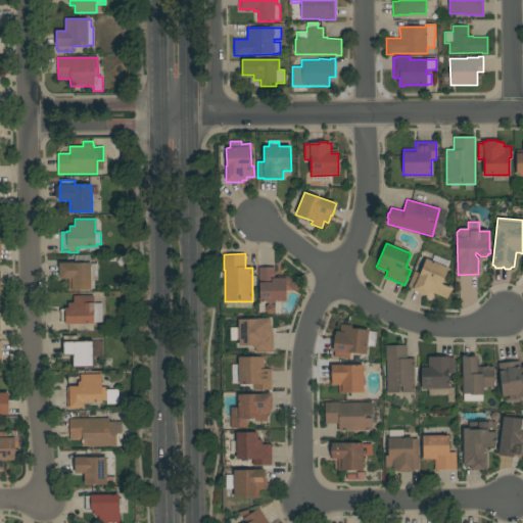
[(420,274),(426,258),(448,268),(441,284),(452,288),(446,299),(433,293),(431,297),(425,295),(425,296),(415,292),(415,291),(412,290),(413,289),(408,287),(414,271),(420,274)]
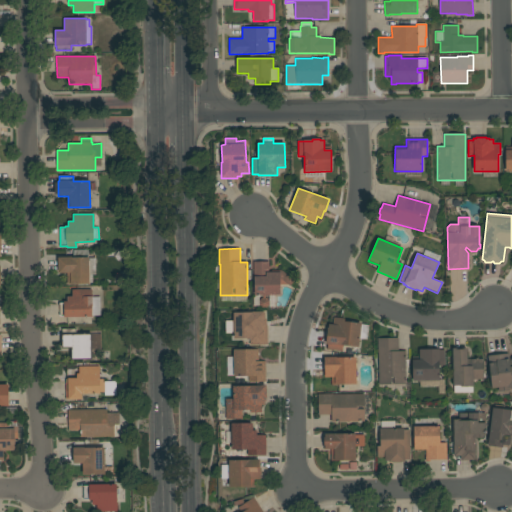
[(58,257),(71,257),(71,258),(96,258),(96,275),(93,275),(93,283),(89,283),(89,284),(67,284),(67,273),(58,273),(58,257)]
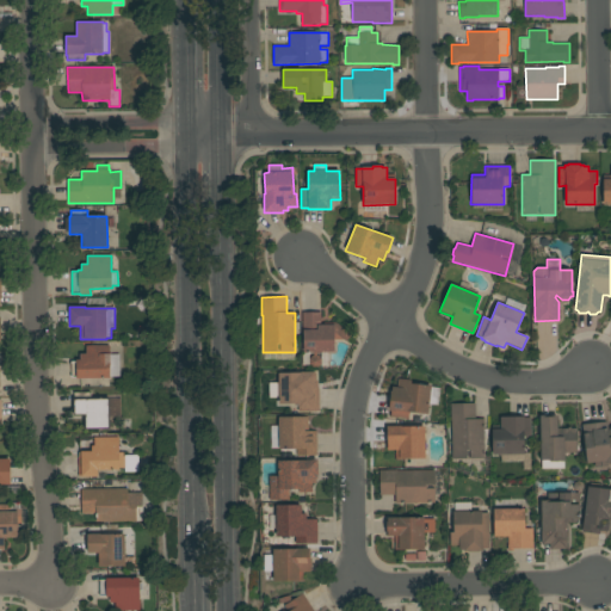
[(321,325),(323,325),(323,322),(337,322),(351,334),(346,343),(344,340),(334,340),(334,352),(303,352),(303,332),(302,332),(302,313),(321,313),(321,325)]
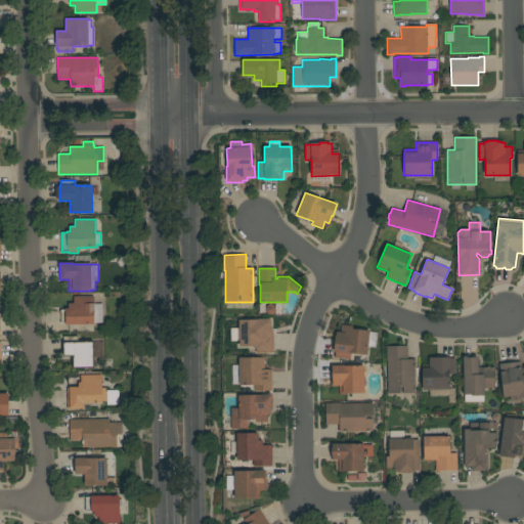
[(102,322),(94,322),(94,324),(66,324),(60,324),(60,310),(66,310),(66,309),(69,309),(69,304),(74,304),(74,297),(94,297),(94,304),(102,304),(102,322)]
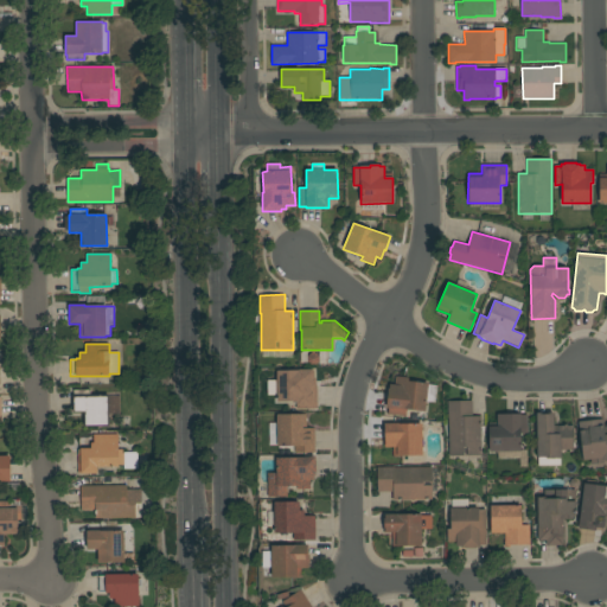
[(267,381),(276,381),(276,371),(301,370),(301,379),(307,379),(307,384),(318,384),(318,409),(296,409),(296,402),(276,402),(276,395),(267,395),(267,381)]
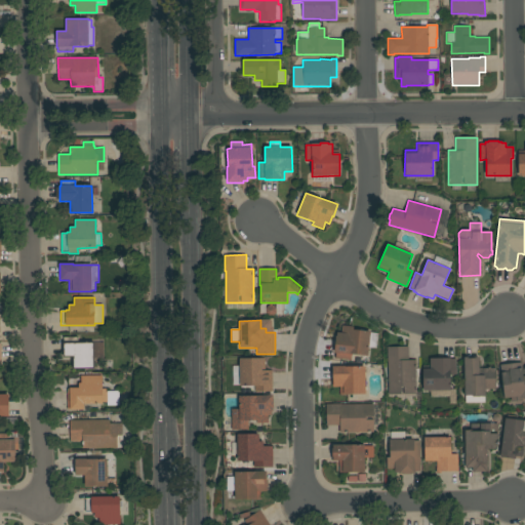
[(369,348),(368,357),(352,355),(351,361),(335,359),(335,353),(334,353),(336,335),(337,335),(337,332),(341,332),(342,326),(353,327),(353,330),(371,332),(371,333),(378,333),(376,349),(369,348)]
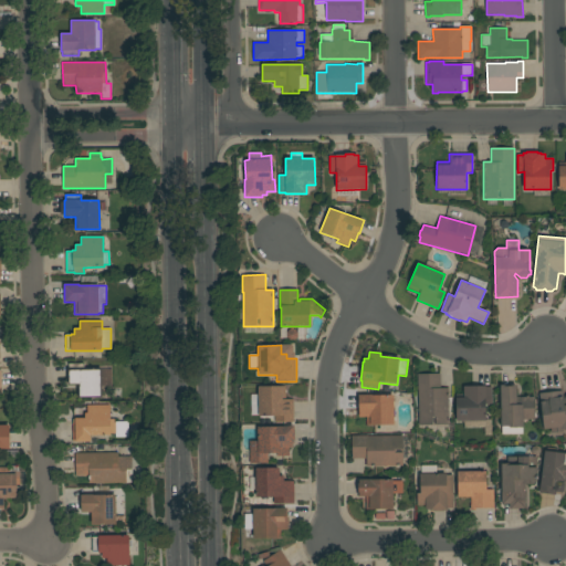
[(79,398),(77,385),(67,385),(67,364),(84,364),(84,369),(101,368),(102,398),(79,398)]
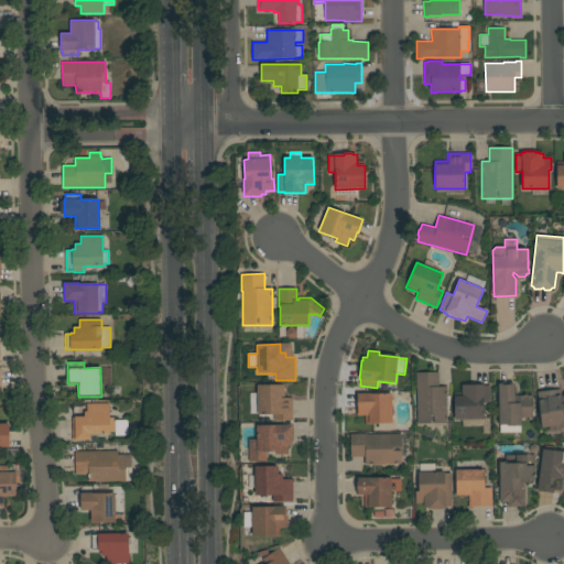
[(418,389),(416,389),(416,372),(438,372),(438,387),(447,387),(447,423),(434,423),(434,415),(431,415),(431,423),(418,423),(418,389)]
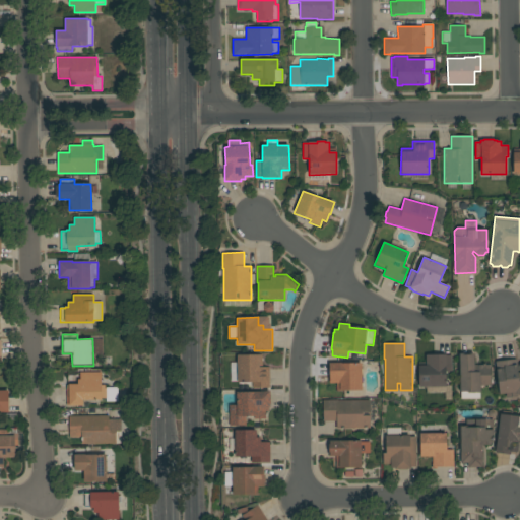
[(481,386),(481,393),(468,393),(468,391),(460,391),(459,353),(464,353),(464,354),(472,354),(472,353),(474,353),(475,365),(491,365),(492,386),(481,386)]
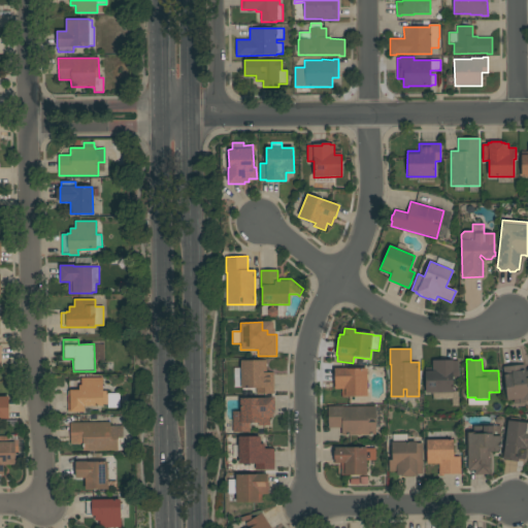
[(234,368),(240,368),(240,361),(266,360),(266,372),(273,372),(274,394),(256,394),(256,388),(241,388),(241,387),(235,387),(234,368)]
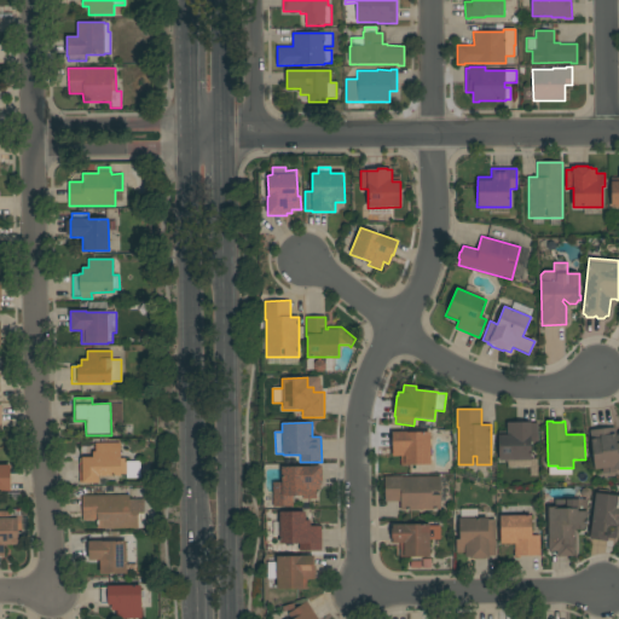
[(498,431),(507,431),(507,423),(531,422),(531,423),(538,423),(538,441),(531,441),(531,461),(499,461),(498,431)]
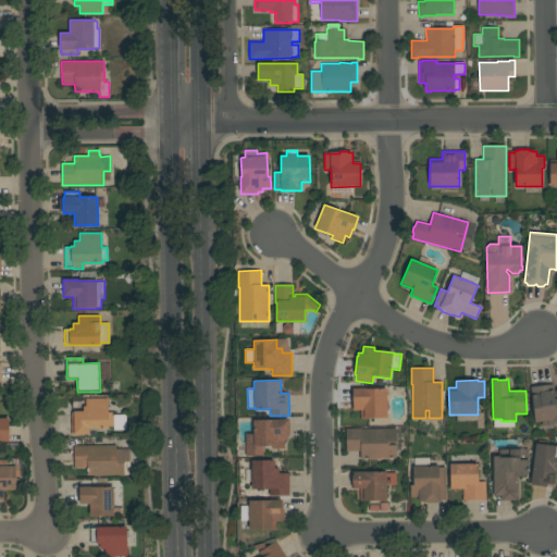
[(531,396),(532,396),(531,387),(553,384),(554,388),(556,387),(556,421),(554,422),(554,424),(543,426),(542,422),(535,423),(531,396)]
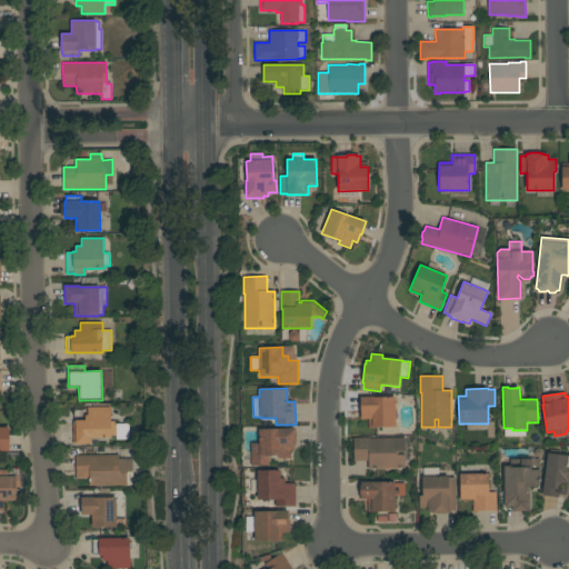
[(375,427),(375,428),(369,428),(369,419),(361,420),(360,397),(396,397),(396,427),(375,427)]
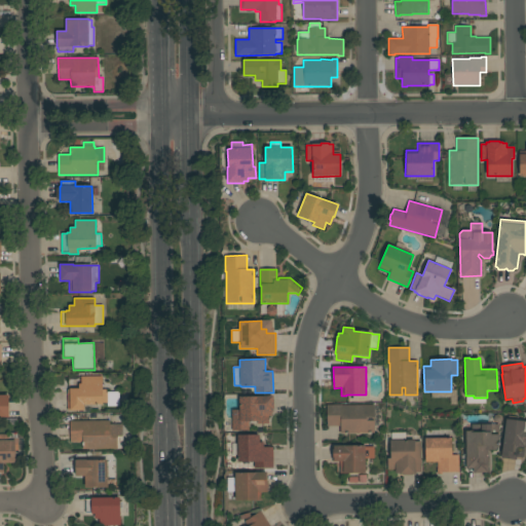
[(102,376),(102,389),(106,389),(106,392),(119,392),(119,407),(107,407),(107,403),(102,403),(102,405),(84,405),(84,411),(70,411),(70,410),(68,410),(68,389),(78,389),(78,384),(81,384),(81,376),(102,376)]
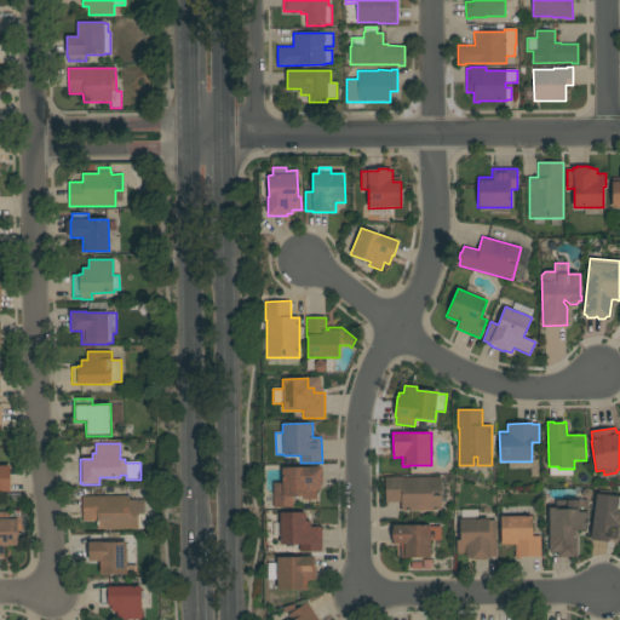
[(0,492),(0,466),(11,466),(11,492),(0,492)]
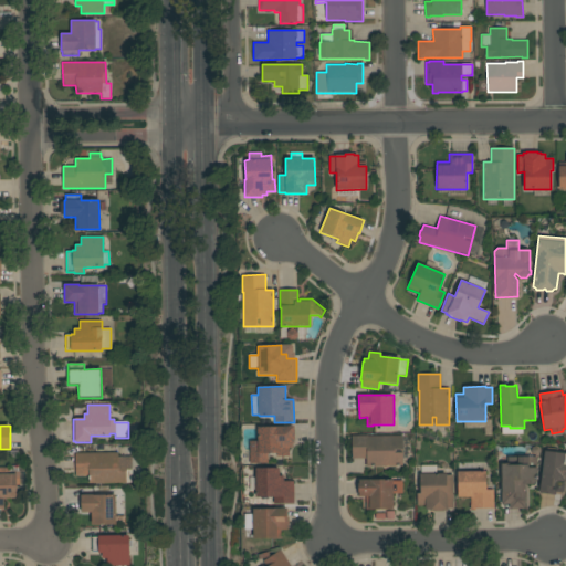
[(250,463),(250,440),(258,440),(258,427),(278,426),(278,427),(290,427),(290,426),(294,426),(294,429),(295,429),(295,440),(294,440),(294,443),(293,443),(293,448),(289,448),(289,456),(278,457),(276,453),(268,453),(268,463),(250,463)]
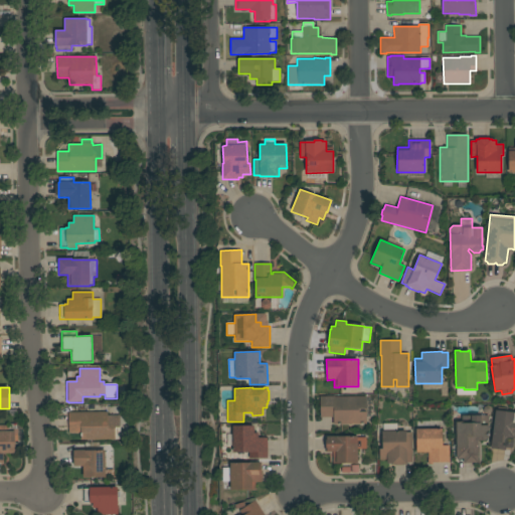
[(333,424),(333,417),(320,417),(320,396),(335,396),(335,397),(366,396),(366,409),(359,409),(359,412),(366,412),(366,424),(333,424)]
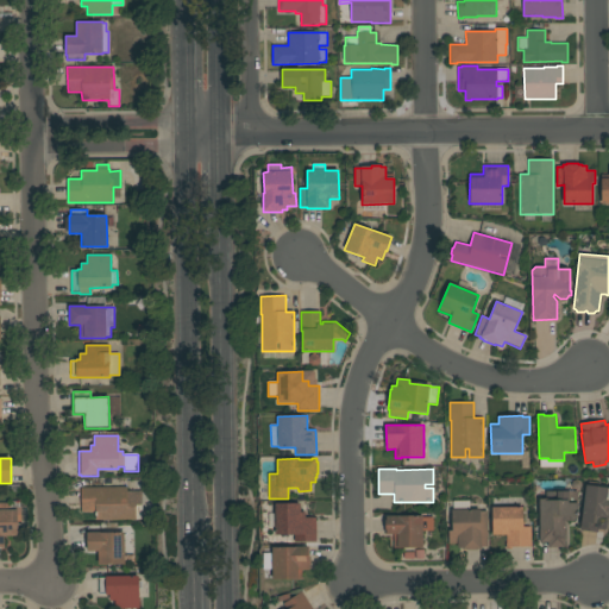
[(608,518),(607,519),(608,521),(607,529),(604,531),(598,529),(597,533),(581,531),(585,485),(608,488),(608,518)]
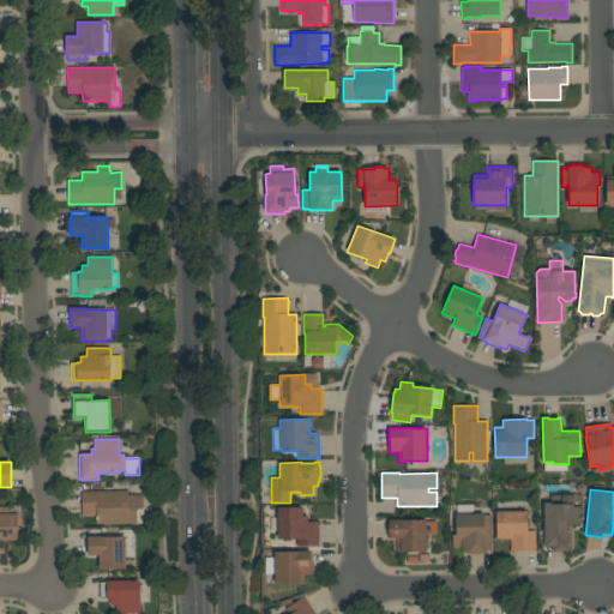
[(82,492),(128,491),(128,495),(143,495),(144,523),(96,524),(96,517),(83,517),(82,492)]
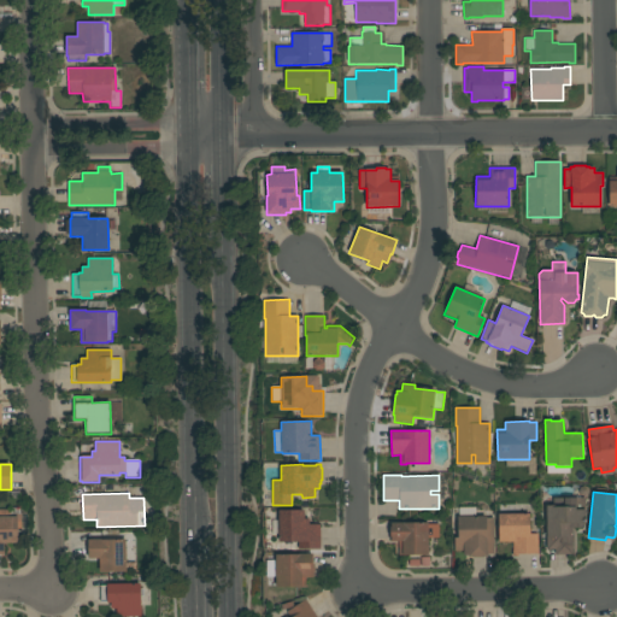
[(586,497),(586,523),(582,528),(576,528),(573,524),(573,554),(556,554),(556,550),(547,550),(547,505),(553,505),(553,497),(586,497)]
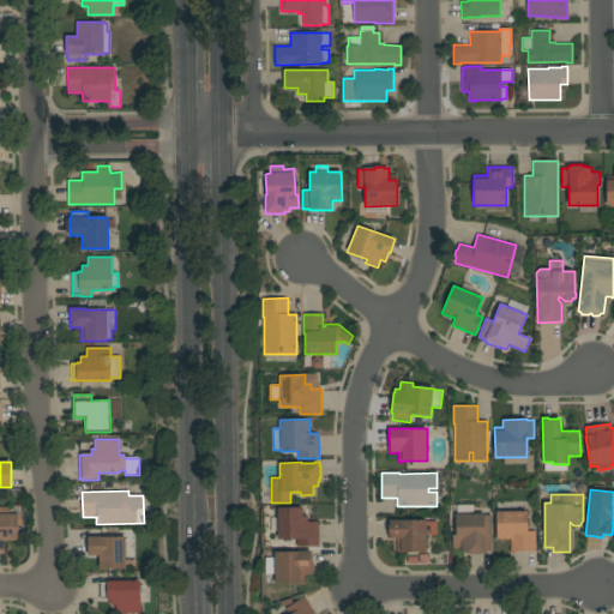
[(511,547),(511,539),(497,540),(497,503),(513,503),(513,510),(528,511),(528,530),(536,530),(536,552),(516,551),(516,553),(511,553),(511,547)]
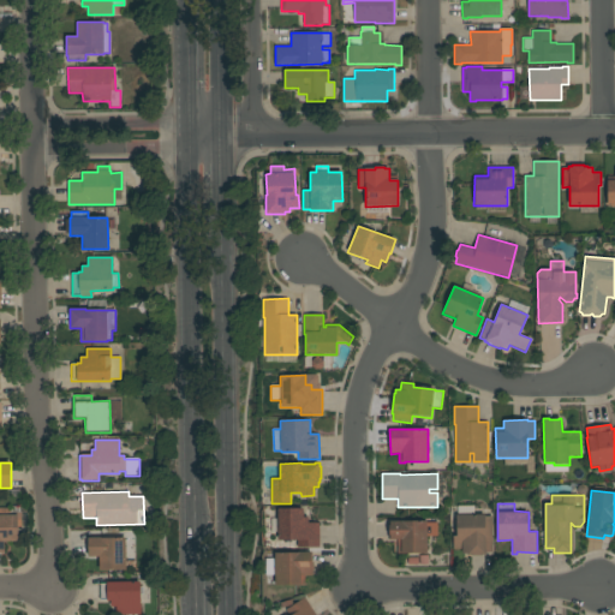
[(297,548),(297,541),(278,541),(278,507),(304,508),(304,518),(309,518),(309,523),(320,523),(320,548),(297,548)]
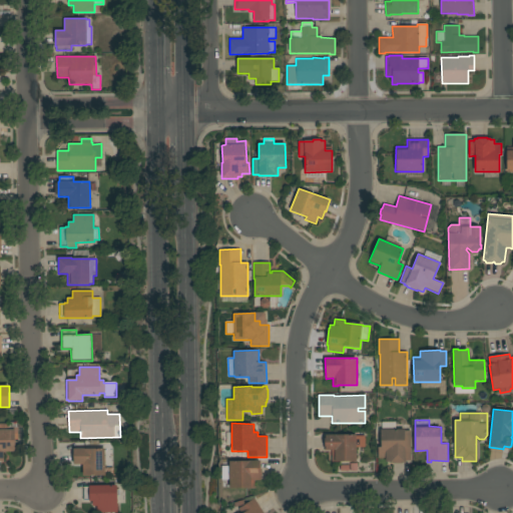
[(0,424),(7,424),(8,426),(9,428),(18,428),(18,440),(16,440),(16,451),(4,451),(4,461),(0,461),(0,424)]
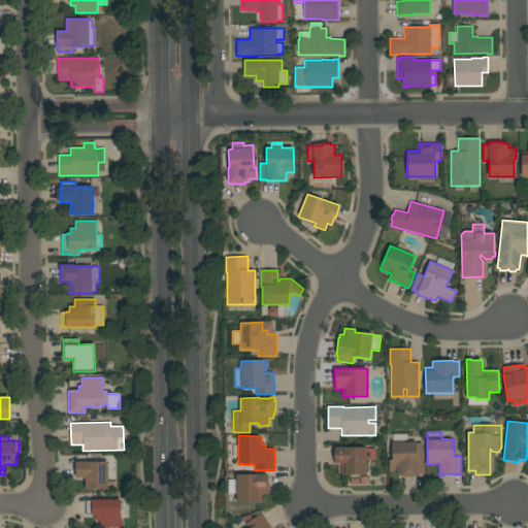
[(417,441),(417,443),(423,443),(423,474),(418,474),(418,476),(414,476),(404,477),(404,476),(401,476),(401,475),(396,475),(396,471),(389,471),(389,460),(392,460),(392,441),(417,441)]
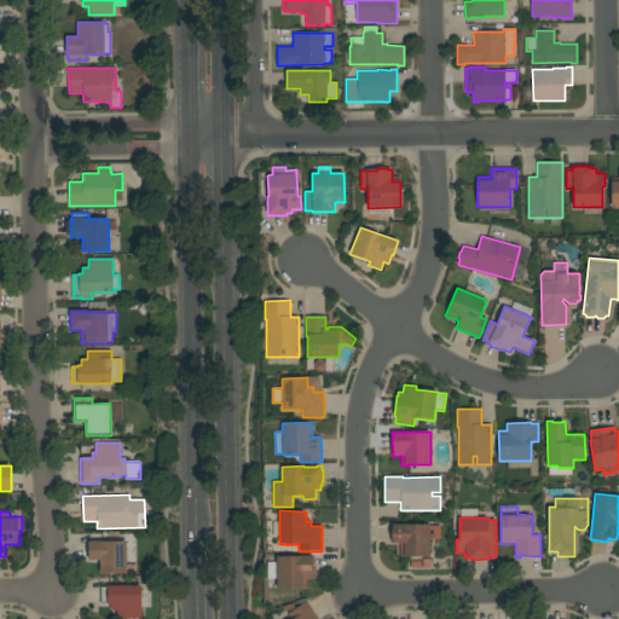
[(406,556),(406,557),(399,557),(400,543),(392,543),(392,539),(392,528),(393,528),(393,525),(429,525),(429,526),(440,526),(440,541),(431,541),(431,557),(406,556)]
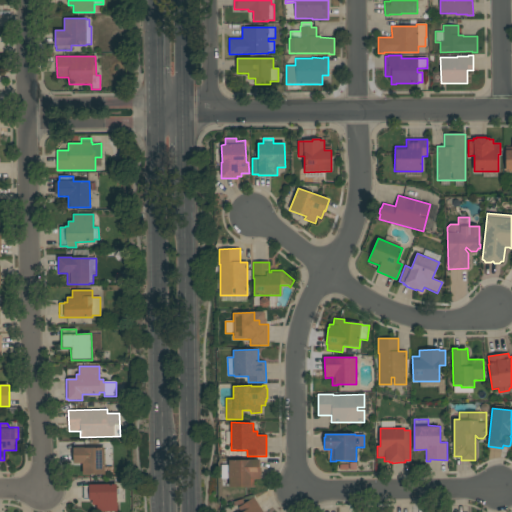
[(83,475),(83,463),(73,463),(73,448),(104,448),(105,475),(83,475)]
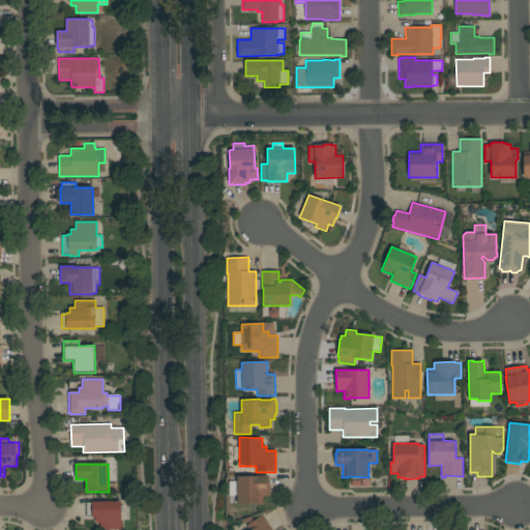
[(237,476),(269,475),(269,484),(270,484),(270,492),(269,492),(269,496),(262,496),(262,504),(256,504),(256,503),(237,504),(237,476)]
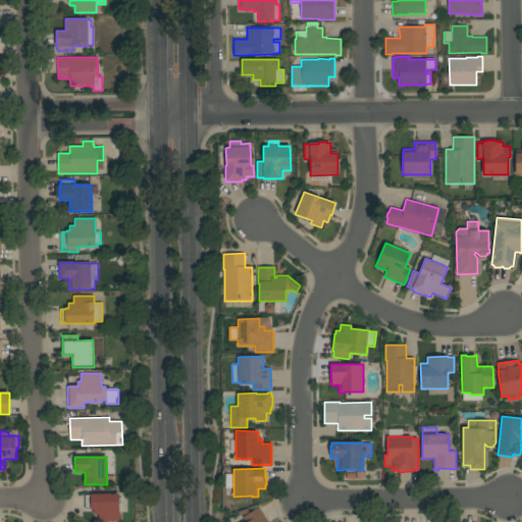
[(119,498),(122,498),(122,505),(119,505),(119,521),(98,521),(98,515),(94,515),(94,510),(91,510),(91,509),(85,509),(85,496),(91,496),(91,493),(119,493),(119,498)]
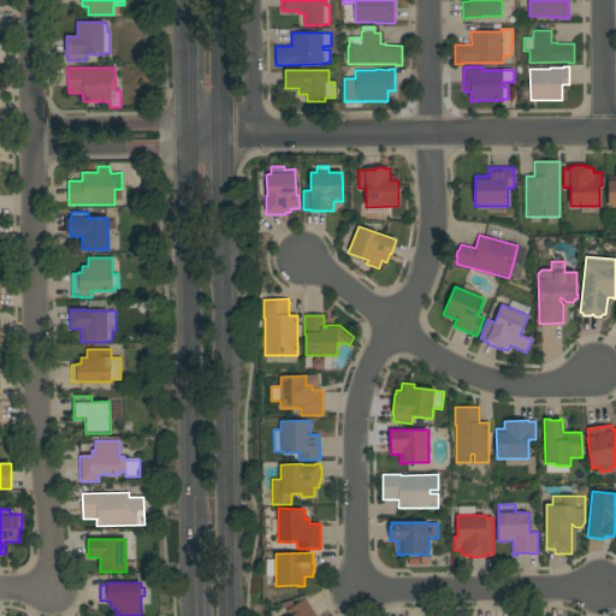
[(317,615),(290,615),(286,611),(306,598),(317,615)]
